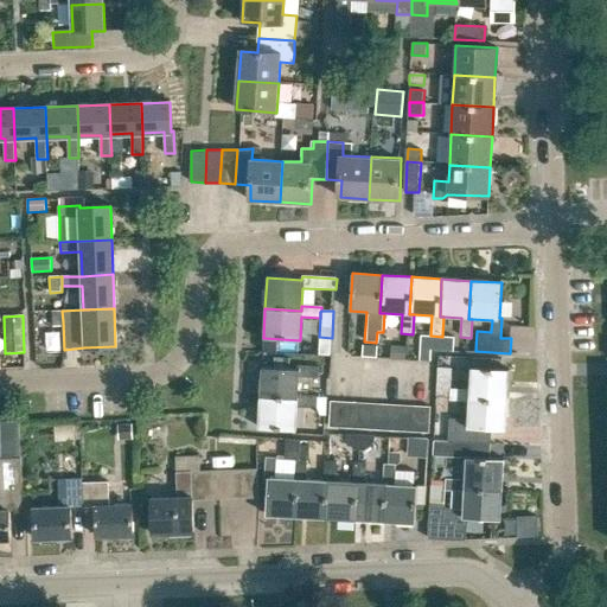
[(438,337),(421,336),(420,360),(429,362),(430,350),(438,350),(438,337)]
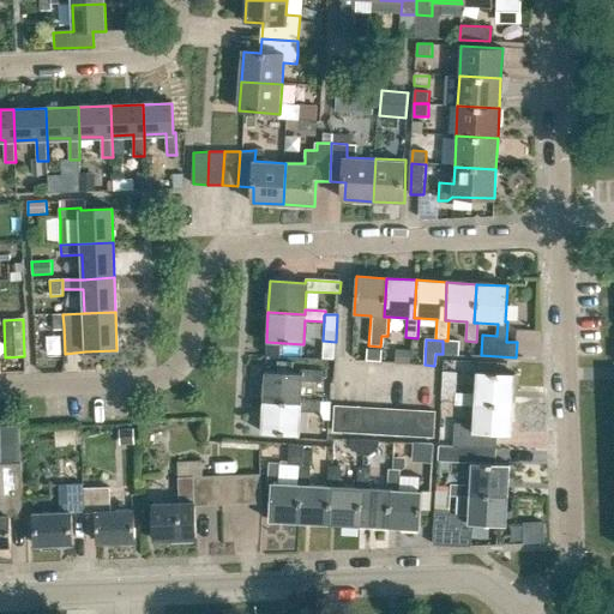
[(458,355),(459,341),(443,341),(443,354),(458,355)]
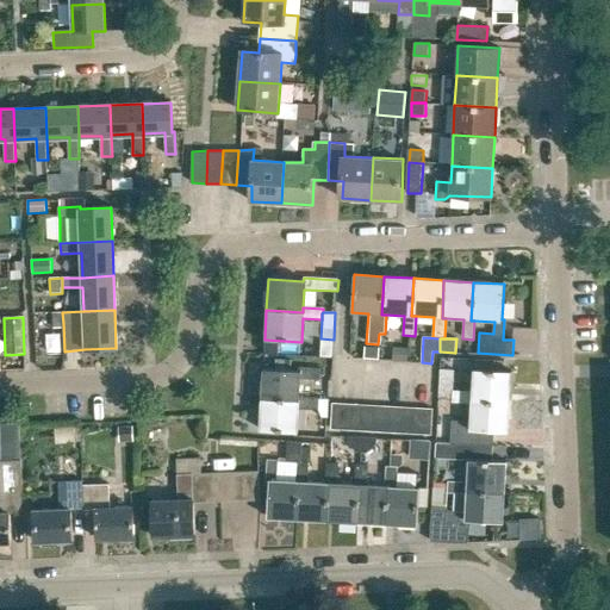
[(365,347),(365,358),(379,359),(379,348),(365,347)]
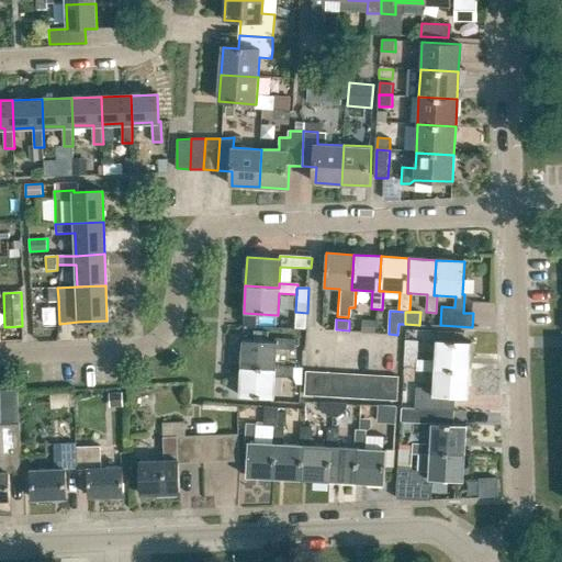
[(362,321),(361,332),(375,333),(377,321),(362,321)]
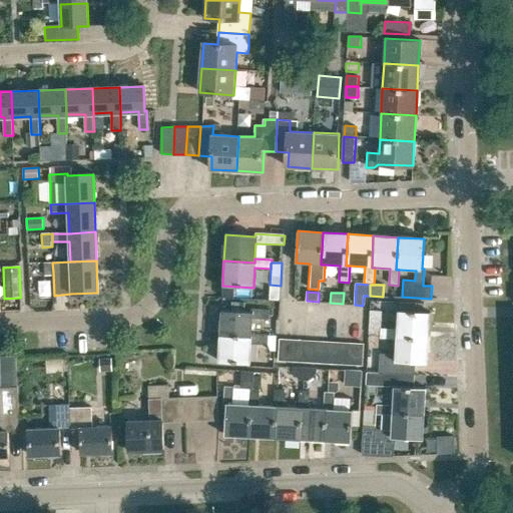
[(220,312),(219,337),(249,339),(250,336),(250,320),(268,321),(268,311),(249,310),(249,313),(220,312)]
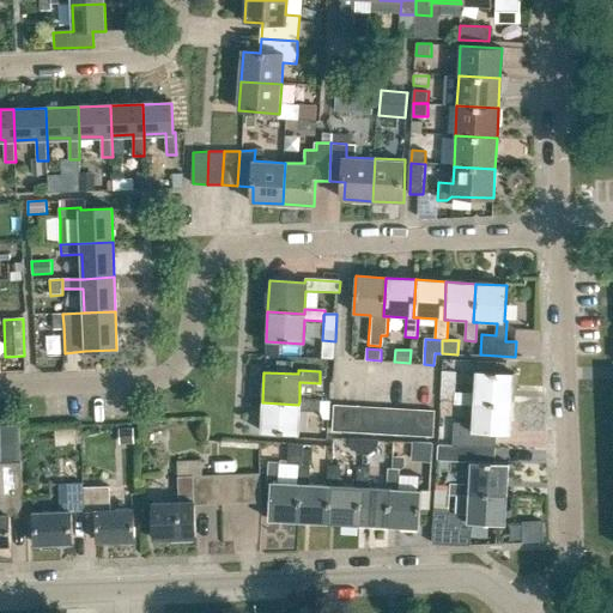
[(455,394),(454,406),(472,407),(472,402),(511,405),(513,374),(474,371),(473,395),(455,394)]
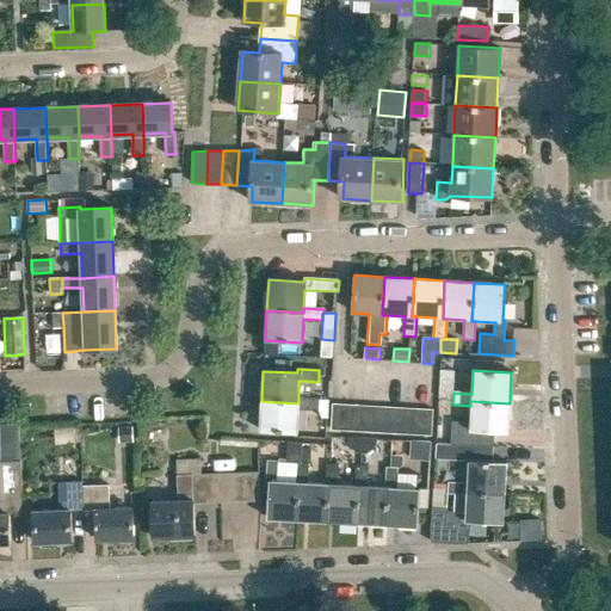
[(261,401),(259,432),(296,434),(297,412),(316,413),(318,401),(298,400),(297,403),(261,401)]
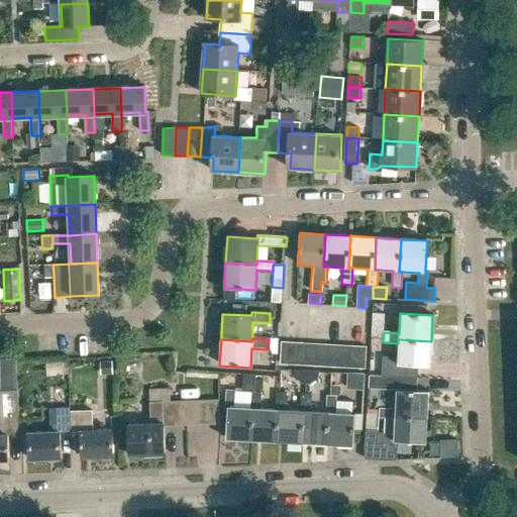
[(429,368),(431,341),(398,339),(398,343),(397,358),(382,357),(381,377),(397,378),(417,379),(417,367),(429,368)]
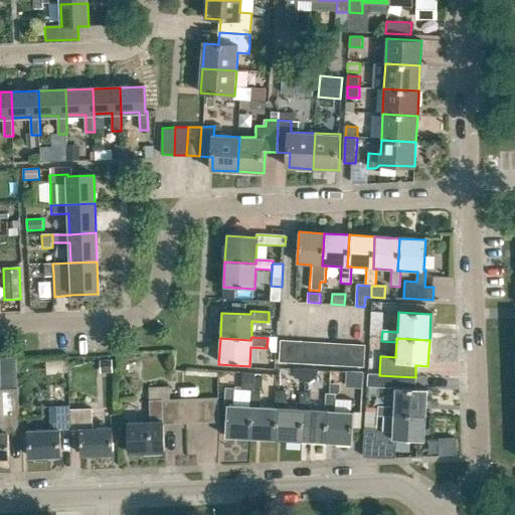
[(280,341),(278,363),(293,364),(294,342),(280,341)]
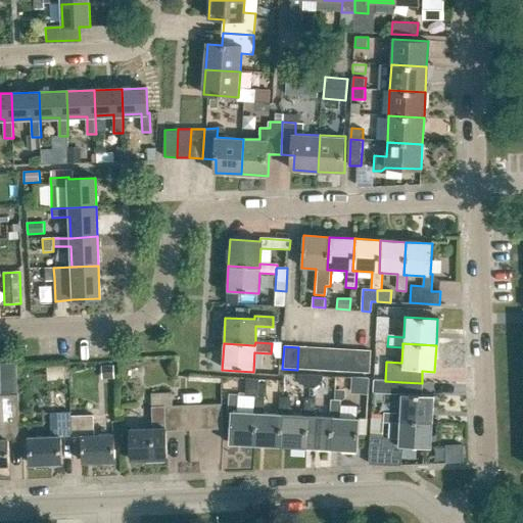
[(298,347),(297,370),(308,371),(310,348),(298,347)]
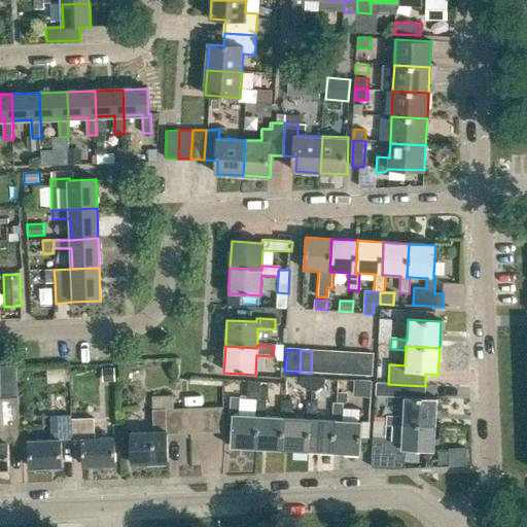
[(312,351),(311,374),(321,374),(323,351),(312,351)]
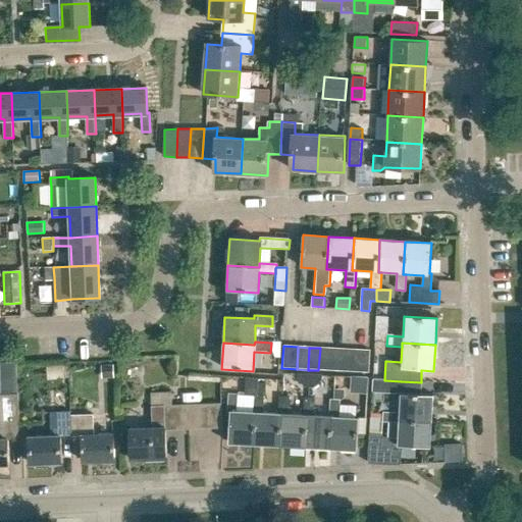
[(320,348),(318,370),(330,371),(331,349),(320,348)]
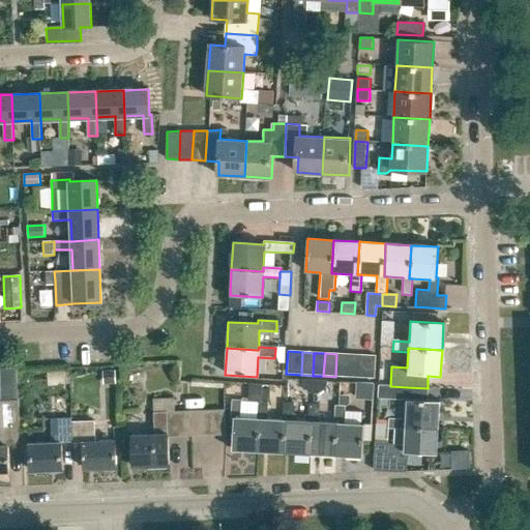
[(348,355),(341,354),(336,354),(335,377),(347,378),(348,355)]
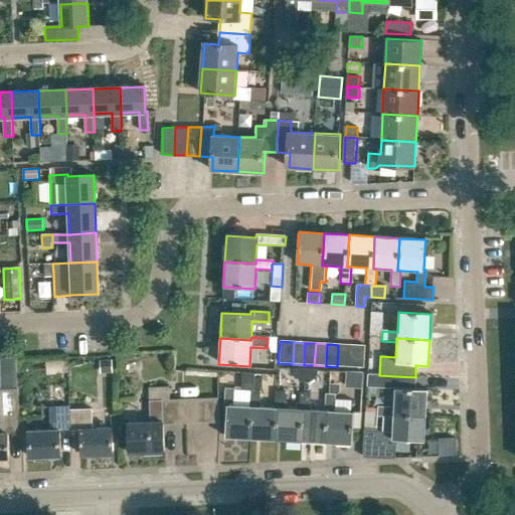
[(338,345),(337,367),(348,367),(349,345),(338,345)]
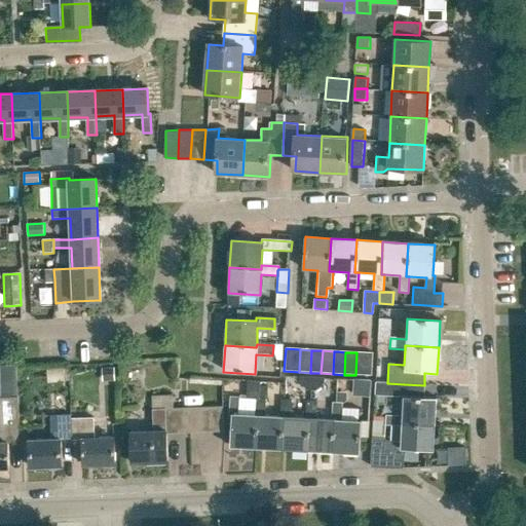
[(357,352),(355,375),(370,376),(372,353),(357,352)]
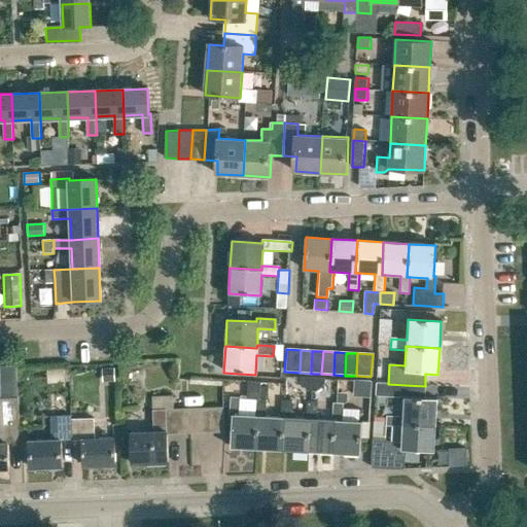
[(114,369),(102,370),(102,382),(115,382),(114,369)]
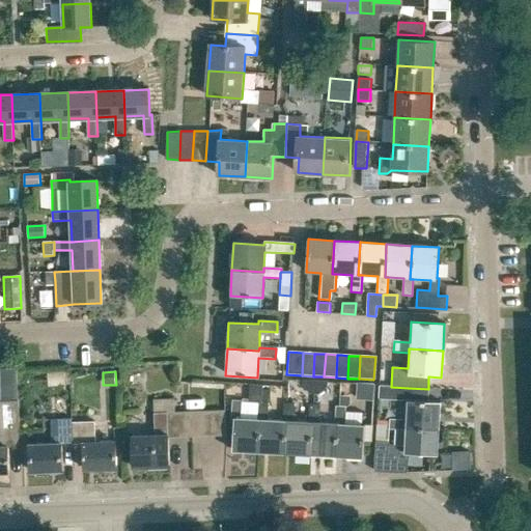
[(314,394),(315,381),(303,381),(303,385),(310,393),(314,394)]
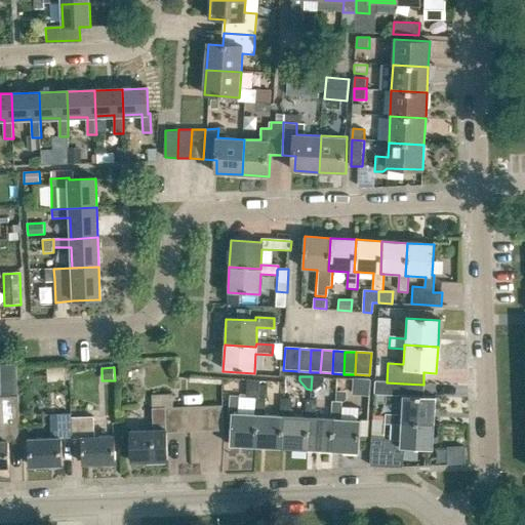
[(324,381),(324,377),(312,376),(311,390),(316,390),(324,381)]
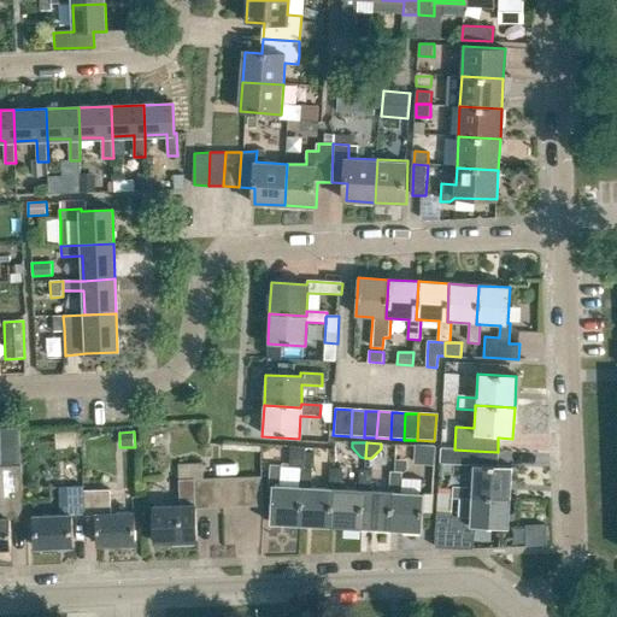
[(289,446),(289,466),(304,466),(305,446),(289,446)]
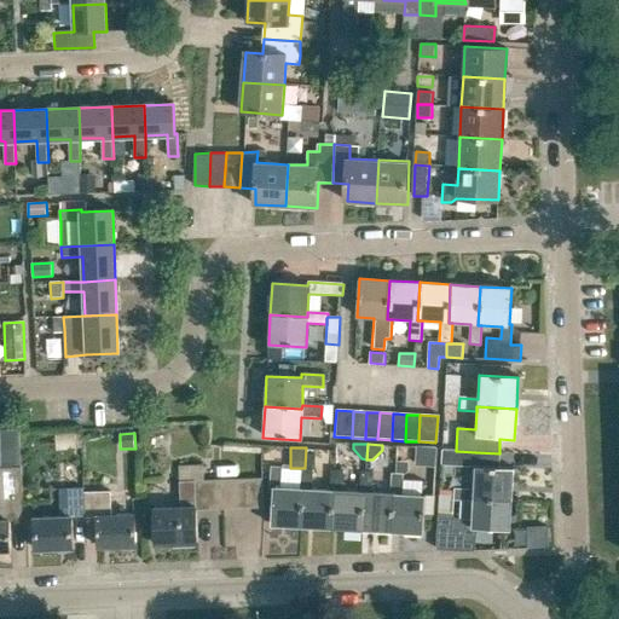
[(438,452),(417,451),(415,470),(437,473),(438,452)]
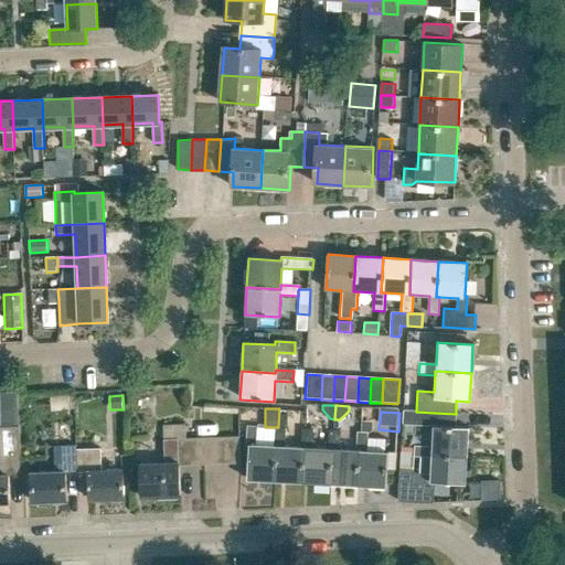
[(432,455),(467,457),(468,429),(455,428),(456,414),(434,413),(432,448),(414,448),(414,459),(430,460),(432,455)]
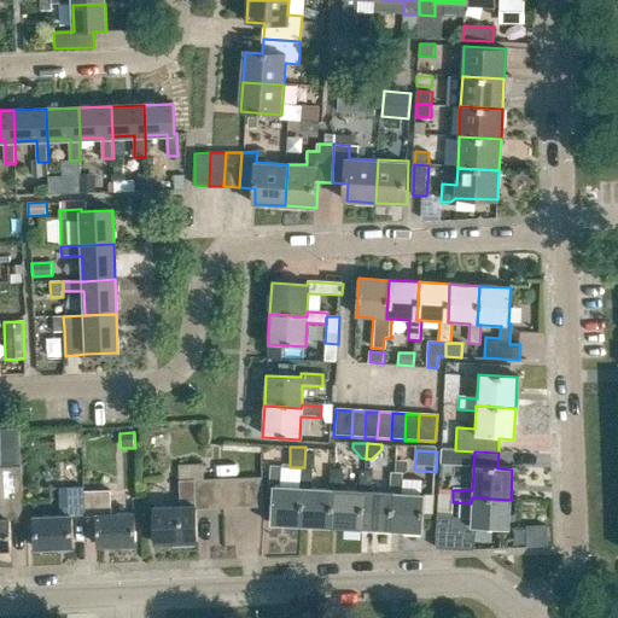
[(0,551),(12,551),(10,519),(24,519),(21,466),(3,467),(0,467),(0,551)]
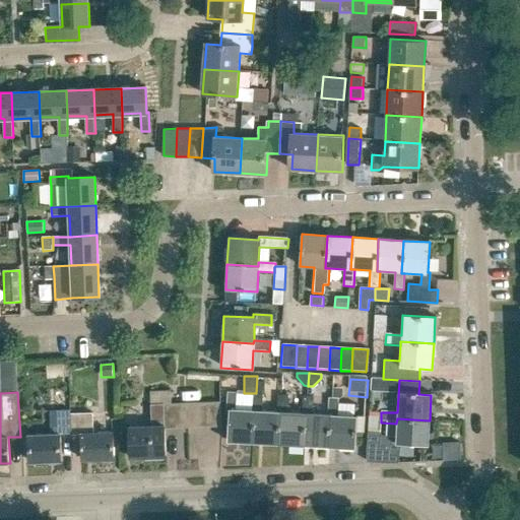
[(171,392),(151,392),(151,403),(171,403),(171,392)]
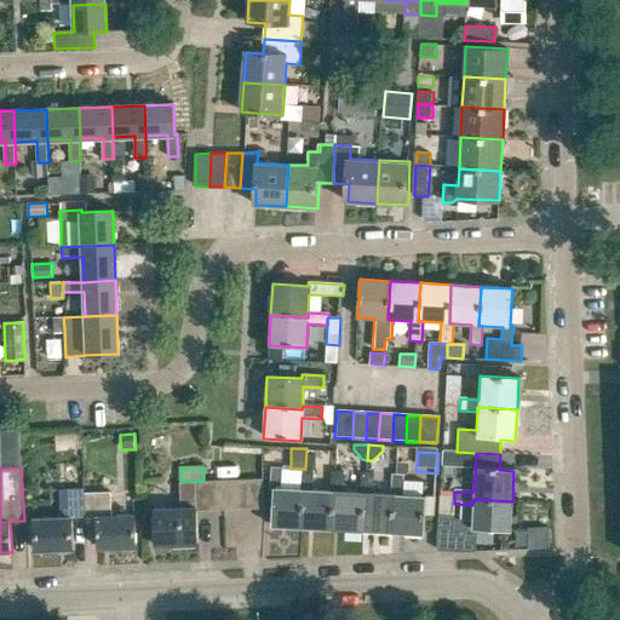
[(302,471),(270,469),(269,489),(274,491),(273,528),(303,529),(304,491),(300,491),(302,471)]
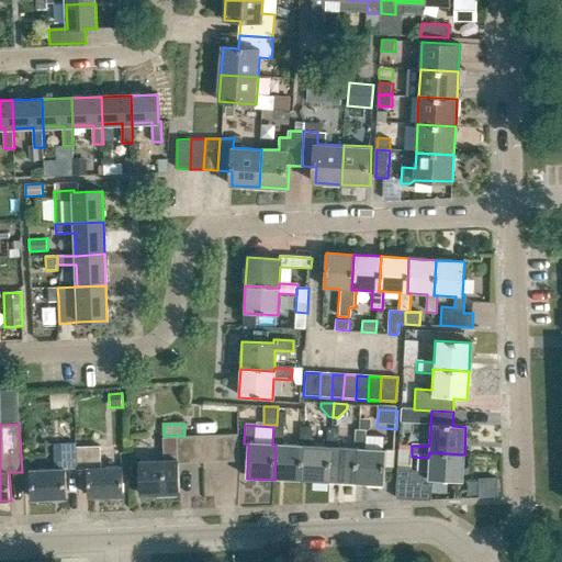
[(276,445),(274,480),(301,481),(303,446),(300,446),(282,445),(283,427),(273,427),(272,445),(276,445)]
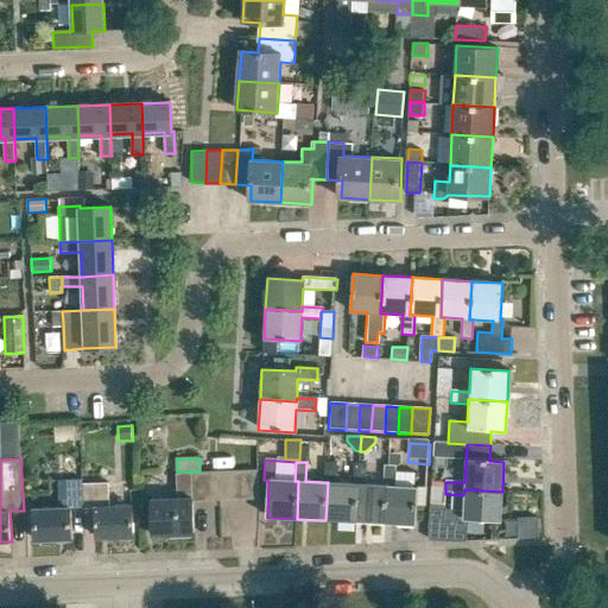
[(337,463),(325,463),(324,482),(328,482),(325,520),(355,521),(358,485),(354,485),(336,483),(337,463)]
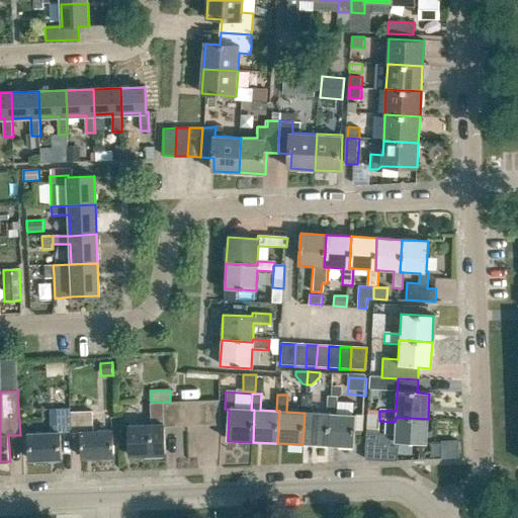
[(305,413),(303,444),(328,446),(330,414),(327,414),(310,413),(311,397),(301,397),(301,413),(305,413)]
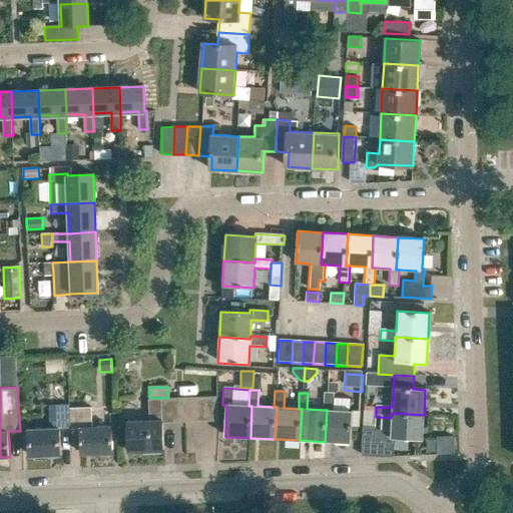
[(324,410),(327,410),(325,442),(351,443),(352,411),(333,410),(334,395),(324,394),(324,410)]
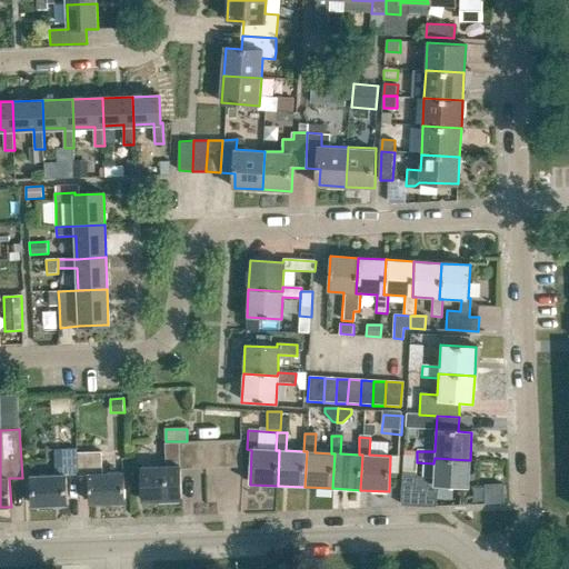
[(165,467),(141,467),(142,502),(180,500),(179,470),(241,468),(240,440),(165,443),(165,467)]
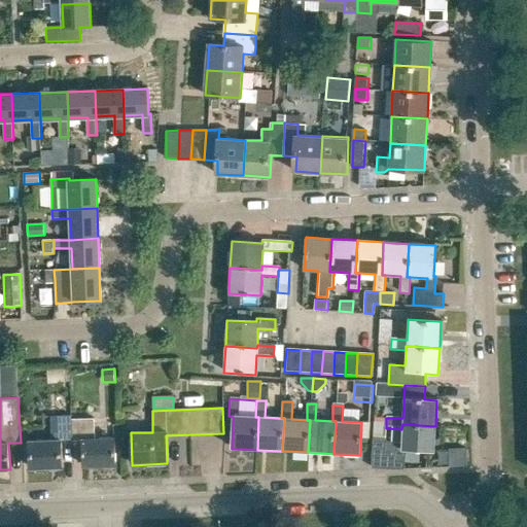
[(60,443),(71,442),(69,417),(50,418),(51,437),(28,438),(30,468),(61,466),(60,443)]
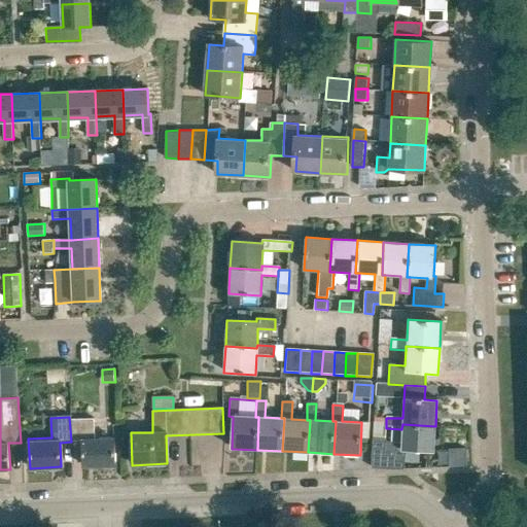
[(93,420),(70,421),(71,443),(81,442),(82,467),(115,465),(114,440),(94,441),(93,420)]
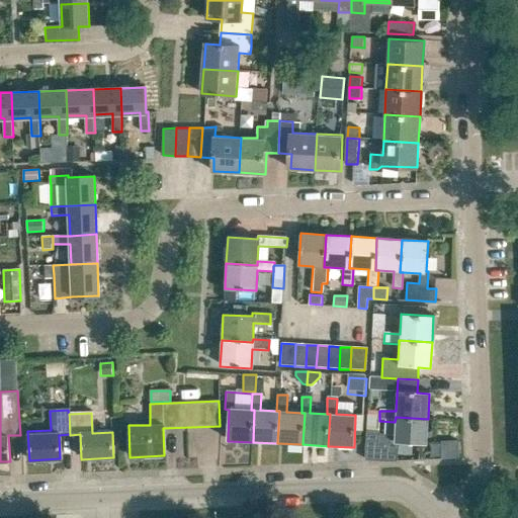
[(365,432),(364,461),(385,461),(397,461),(397,460),(395,460),(396,442),(426,444),(428,419),(396,417),(395,422),(394,436),(378,435),(378,433),(365,432)]
